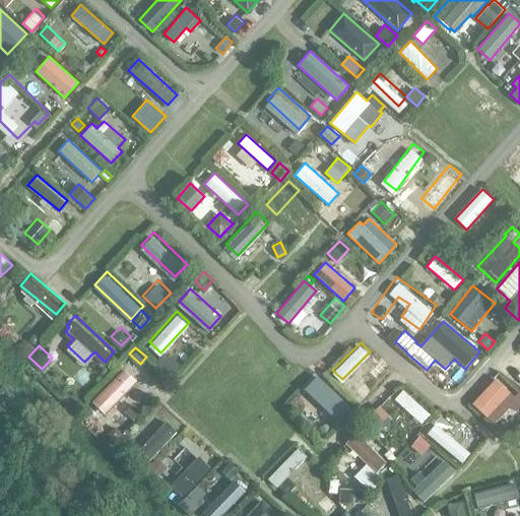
[(166,347),(157,358),(173,371),(181,361),(166,347)]
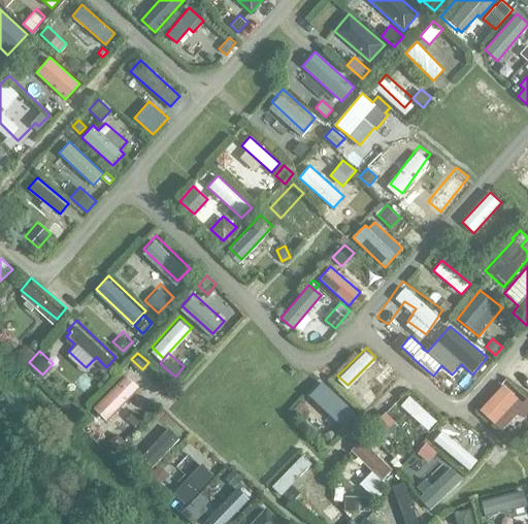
[(107,417),(140,383),(127,370),(94,403),(107,417)]
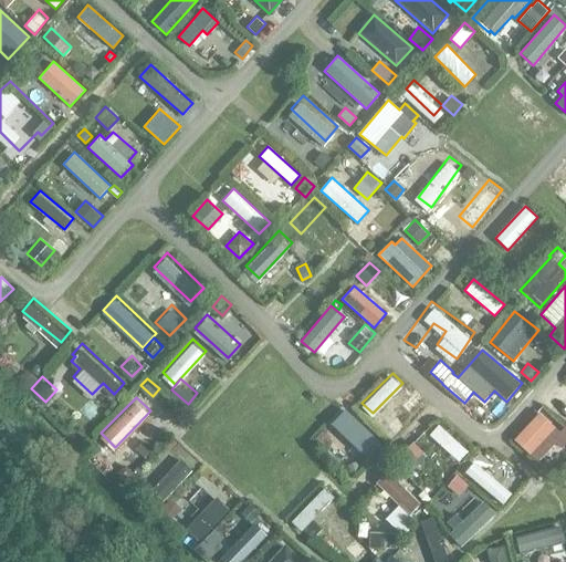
[(368,454),(383,438),(346,404),(332,419),(368,454)]
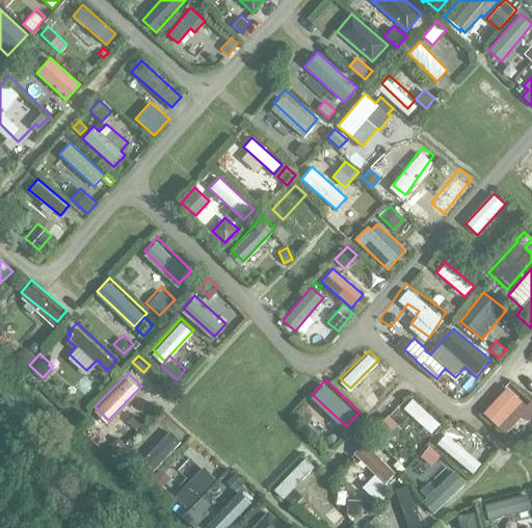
[(531,401),(531,400),(526,405),(506,388),(483,414),(506,433),(522,416),(528,421),(531,415),(531,401)]
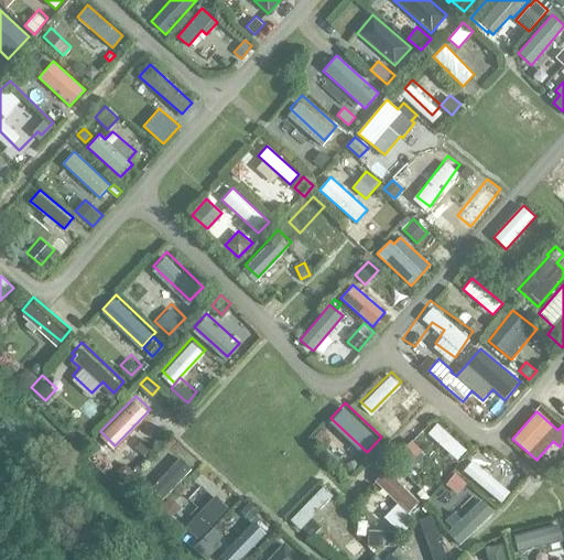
[(437,418),(429,428),(459,454),(468,444),(437,418)]
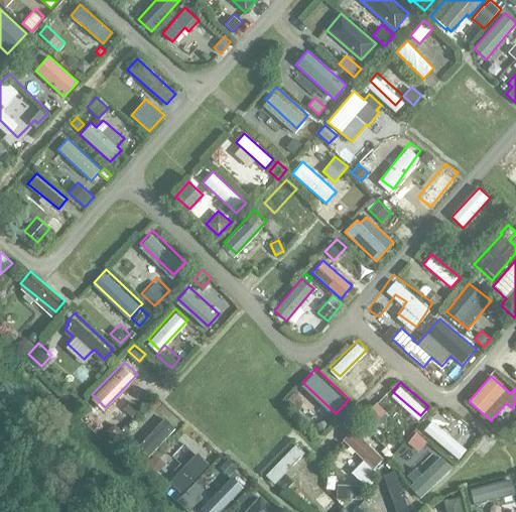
[(293,399),(300,393),(294,387),(287,394),(293,399)]
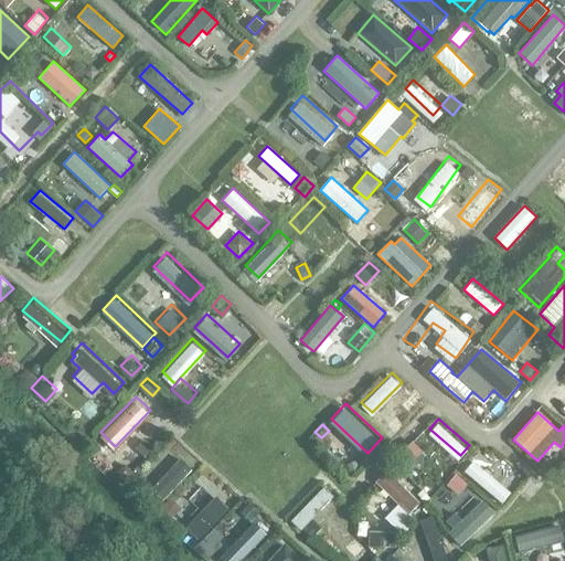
[(155,443),(145,434),(136,444),(146,453),(155,443)]
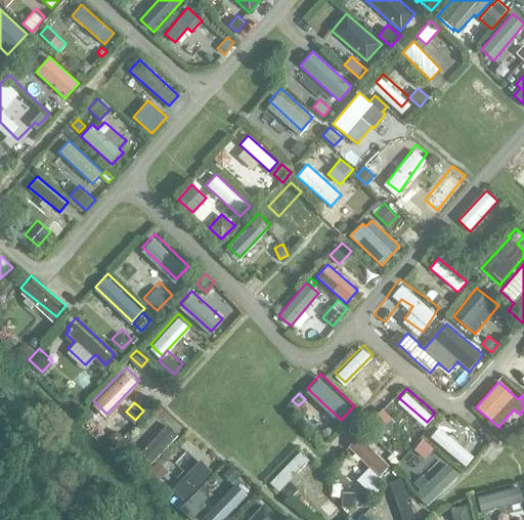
[(383,425),(392,415),(382,404),(373,416),(383,425)]
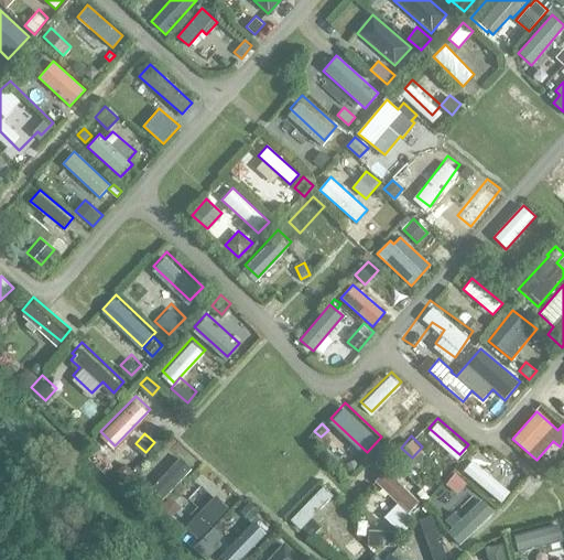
[(161,498),(193,464),(181,453),(149,486),(161,498)]
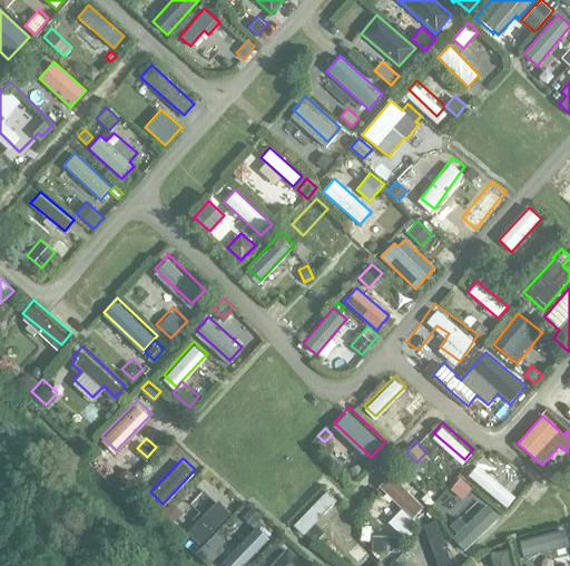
[(479,459),(469,470),(508,503),(518,490),(479,459)]
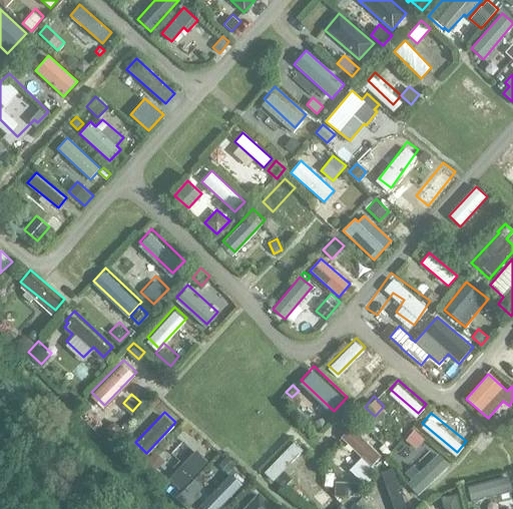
[(324,414),(316,417),(318,423),(326,420),(324,414)]
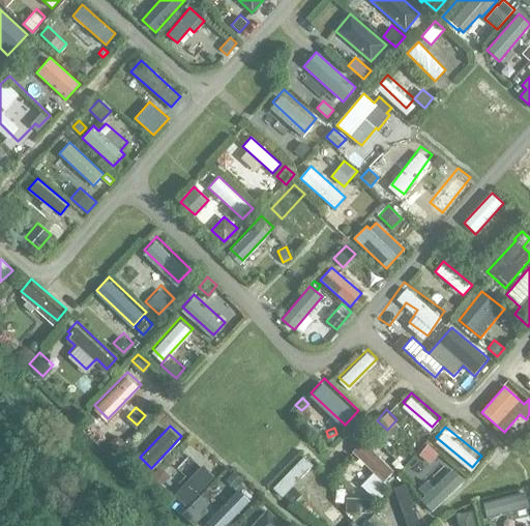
[(384,477),(394,467),(362,437),(353,447),(375,468),(361,481),(378,497),(386,488),(387,479),(384,477)]
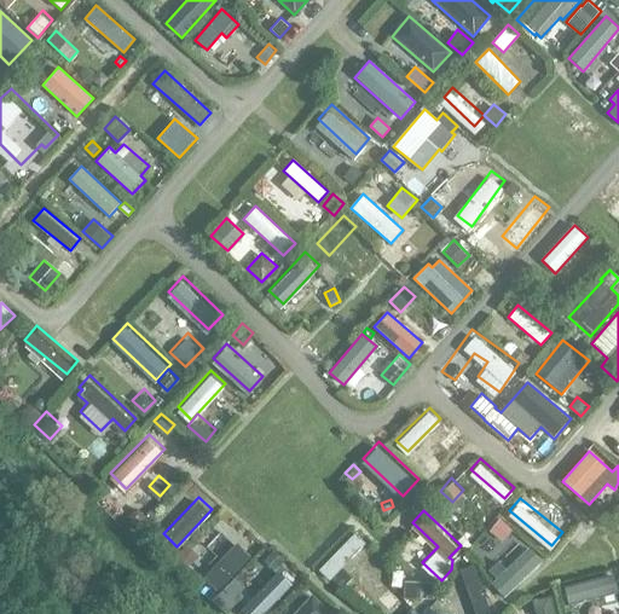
[(499,514),(490,525),(503,537),(513,525),(499,514)]
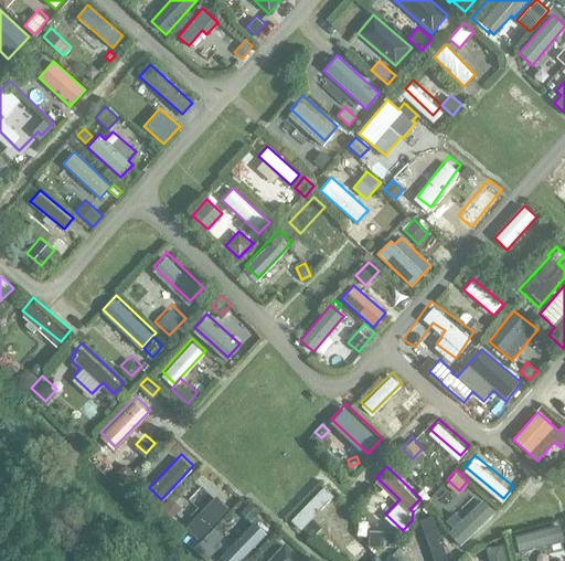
[(315,515),(336,493),(324,482),(291,517),(301,526),(302,525),(312,533),(322,522),(315,515)]
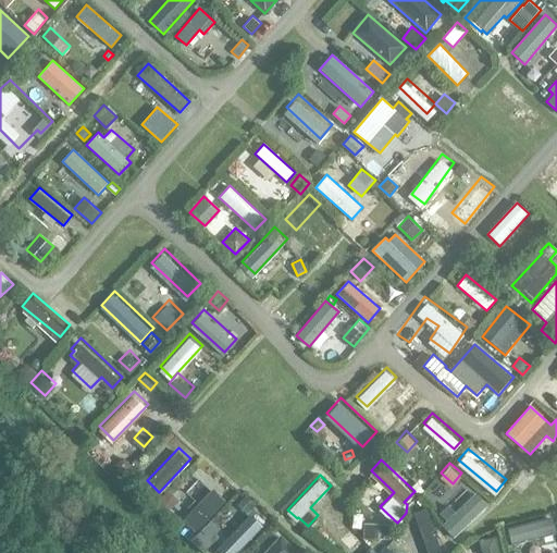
[(442,492),(450,482),(442,476),(434,486),(442,492)]
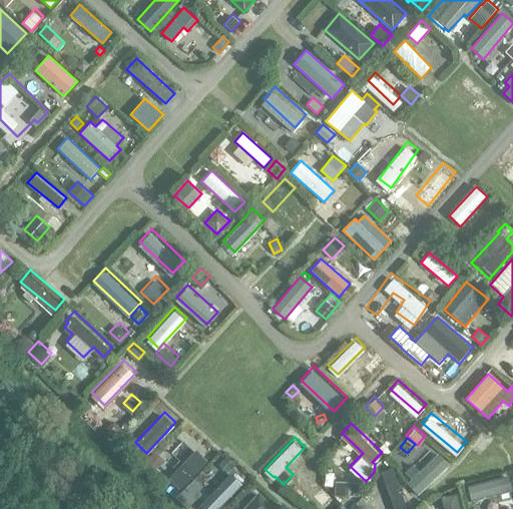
[(433,443),(404,471),(423,489),(451,461),(433,443)]
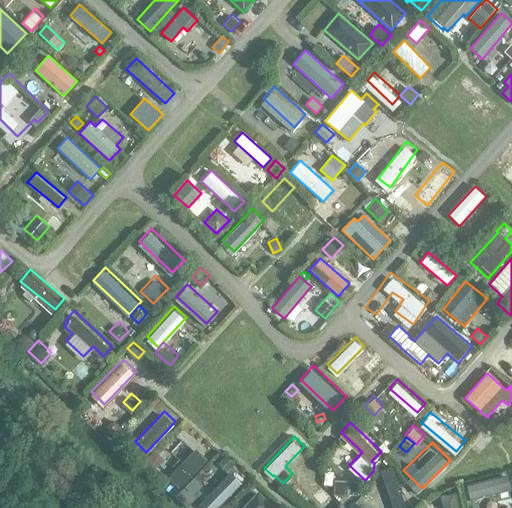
[(179,485),(208,456),(196,444),(168,474),(179,485)]
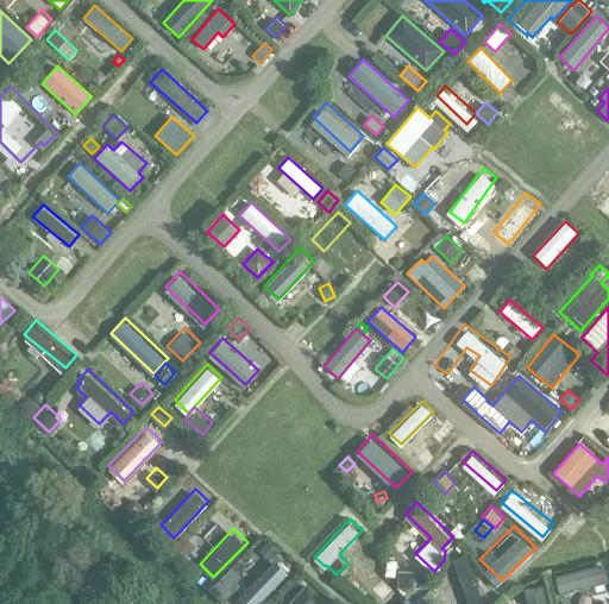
[(271,557),(281,547),(270,536),(261,547),(271,557)]
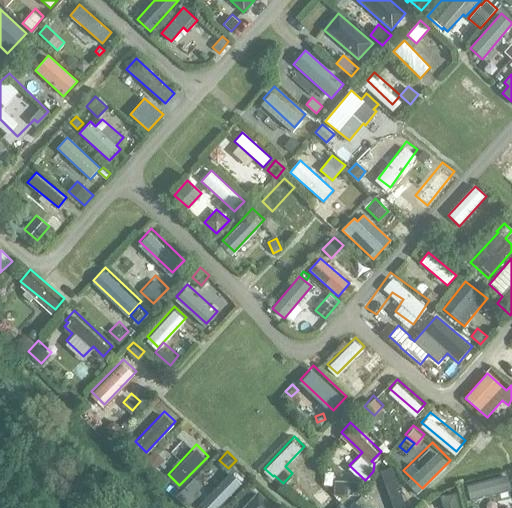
[(407,507),(392,463),(380,467),(394,507),(407,507)]
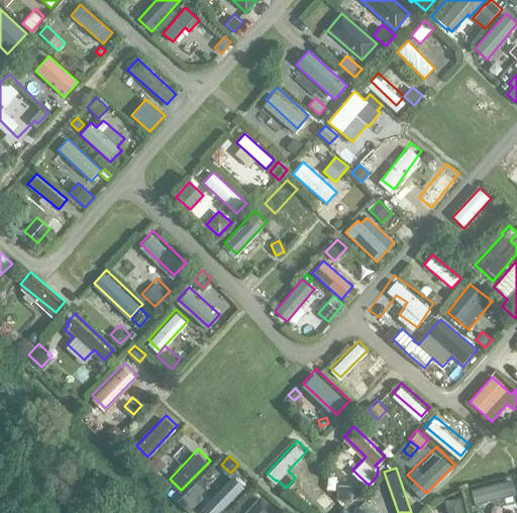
[(336,488),(337,473),(328,473),(327,487),(336,488)]
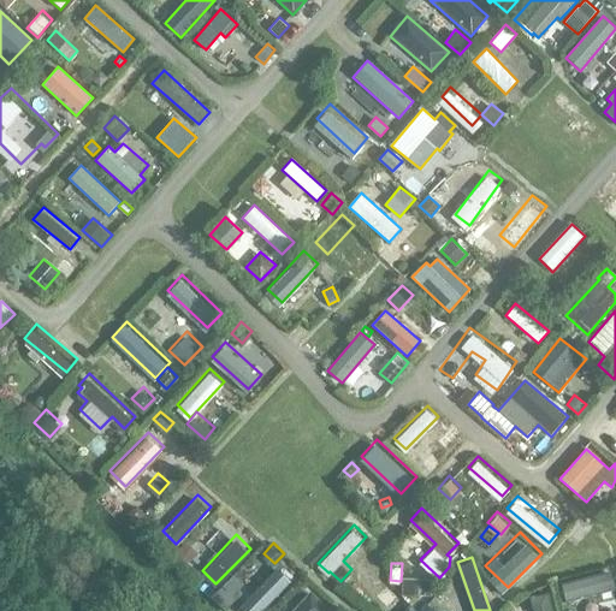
[(247,610),(259,610),(291,577),(278,564),(240,604),(247,610)]
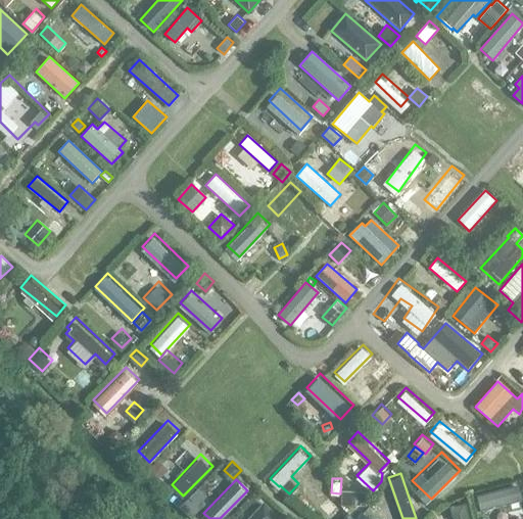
[(481,509),(522,499),(519,482),(477,492),(481,509)]
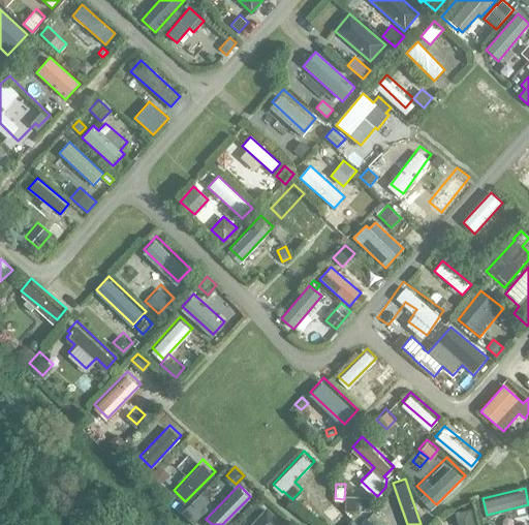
[(210,498),(201,489),(181,511),(192,522),(206,510),(201,506),(210,498)]
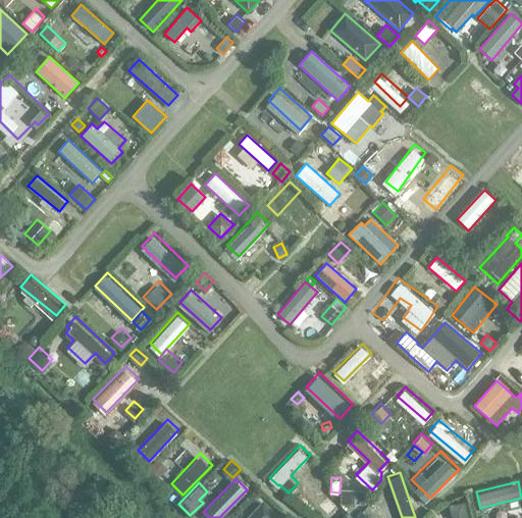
[(366,502),(367,487),(342,486),(341,501),(366,502)]
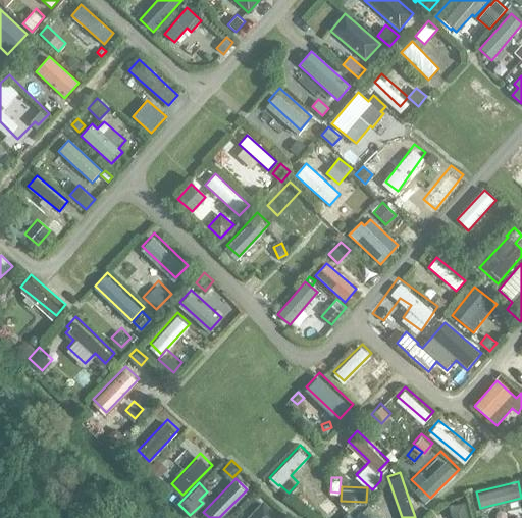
[(273,517),(279,512),(263,497),(244,517),(273,517)]
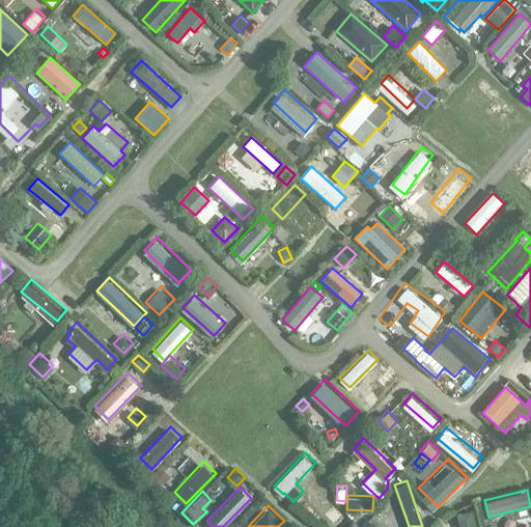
[(478,526),(474,507),(457,510),(460,526),(478,526)]
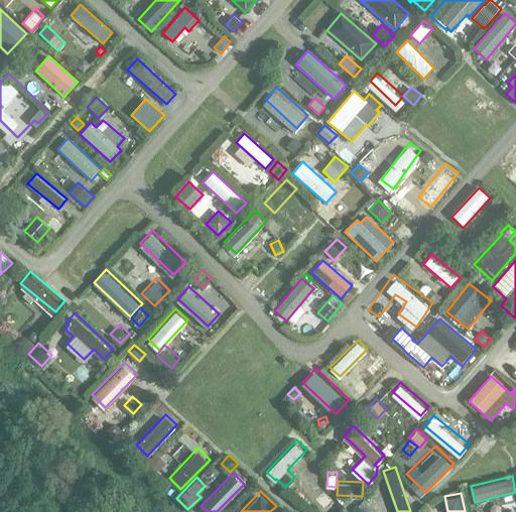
[(353,511),(344,503),(336,511),(353,511)]
